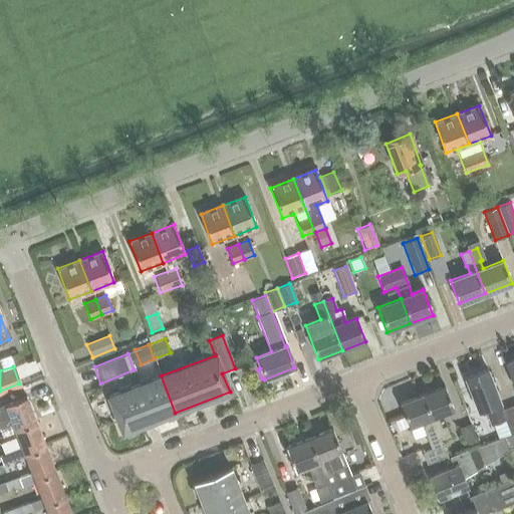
[(491,427),(505,422),(510,434),(513,432),(513,412),(512,407),(501,411),(499,406),(500,405),(487,370),(464,379),(478,413),(485,411),(491,427)]
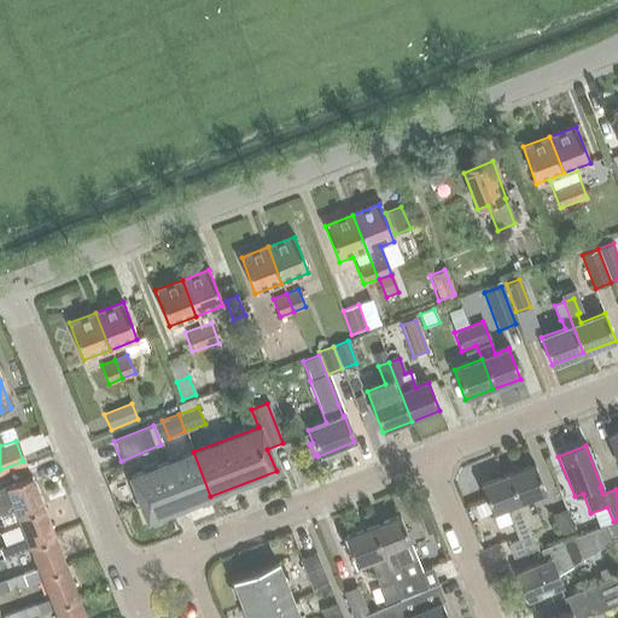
[(144,522),(210,496),(193,452),(127,477),(144,522)]
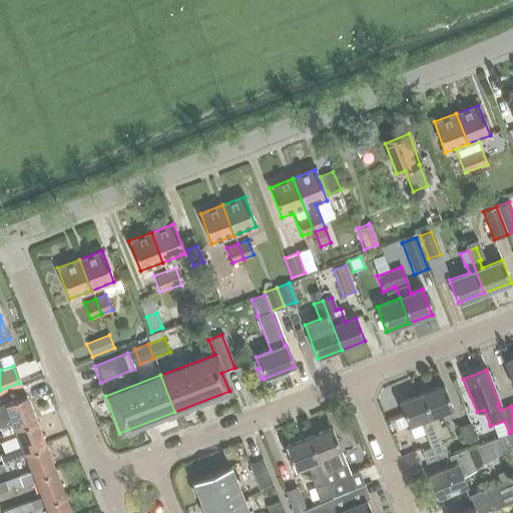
[(443,387),(421,395),(439,441),(448,437),(444,427),(440,428),(435,416),(451,410),(443,387)]
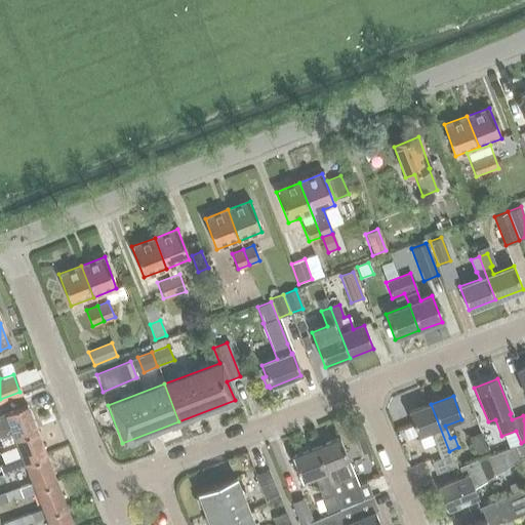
[(438,455),(449,451),(431,404),(407,413),(416,437),(433,430),(438,443),(434,445),(438,455)]
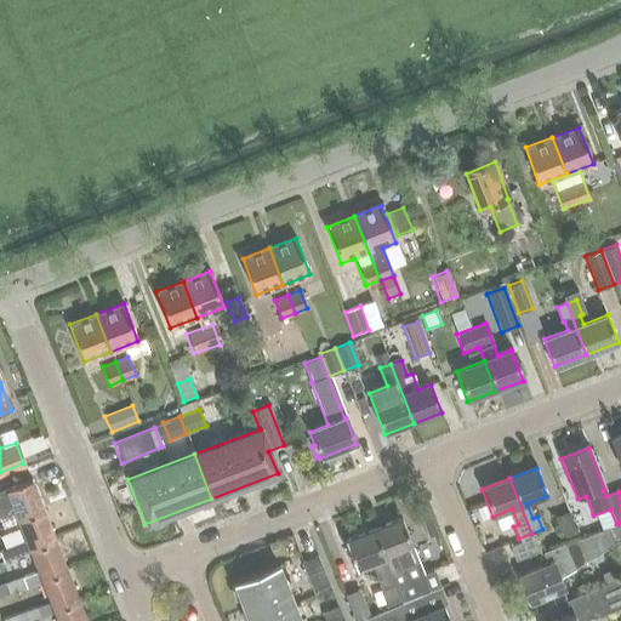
[(0,528),(0,529),(16,523),(15,520),(40,511),(29,480),(0,491),(0,528)]
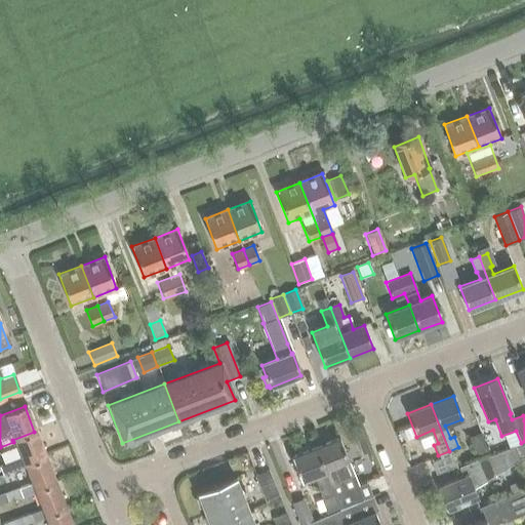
[(44,456),(34,432),(12,440),(13,442),(19,458),(0,466),(0,473),(1,476),(24,468),(23,466),(44,456)]
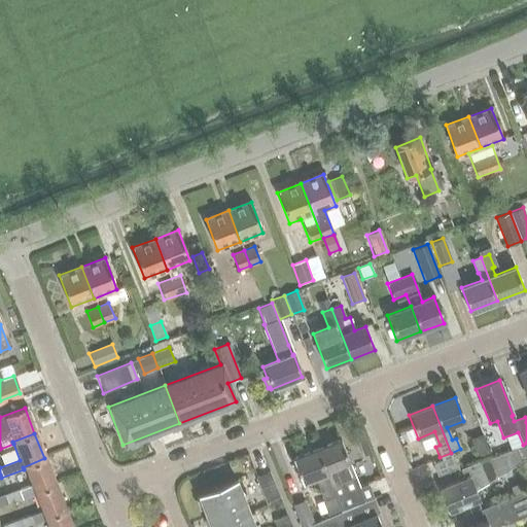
[(469,438),(479,461),(489,457),(480,434),(469,438)]
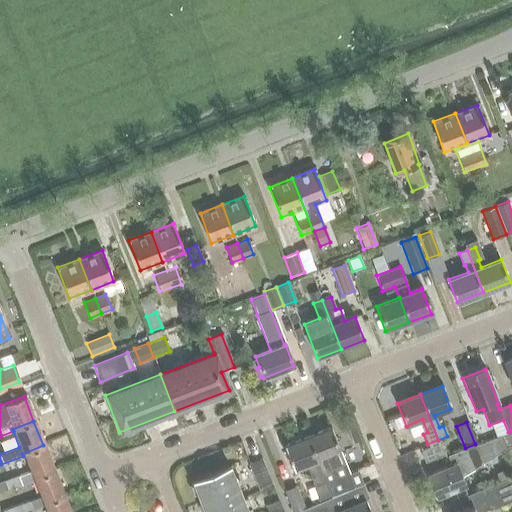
[(330,428),(307,437),(332,498),(342,494),(352,490),(354,489),(345,464),(330,428)]
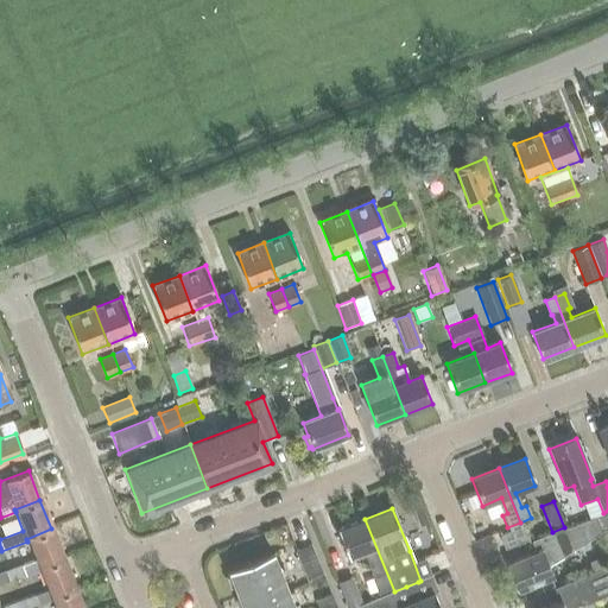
[(415,512),(419,527),(426,524),(422,508),(415,512)]
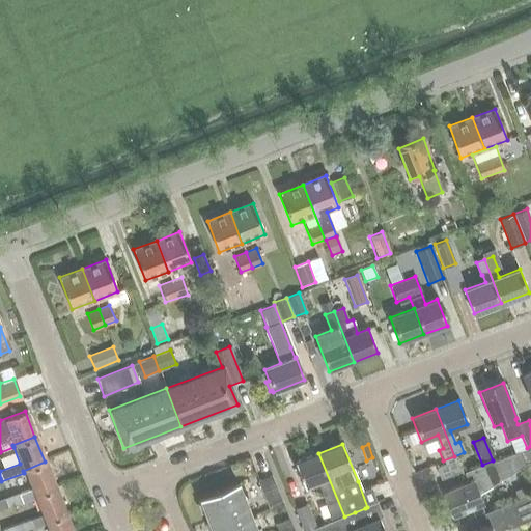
[(530,447),(519,452),(523,465),(530,460),(530,447)]
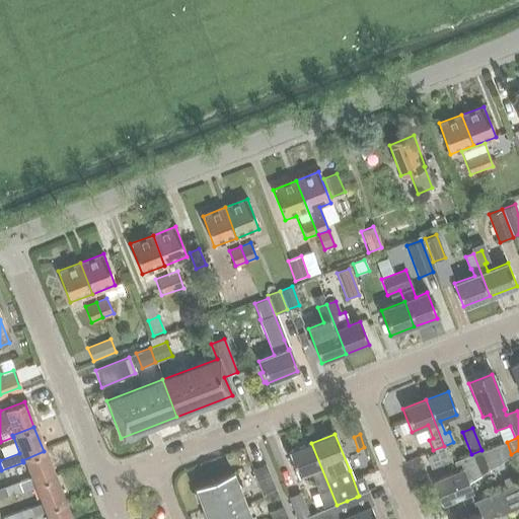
[(309,470),(324,509),(337,505),(311,443),(288,451),(297,475),(309,470)]
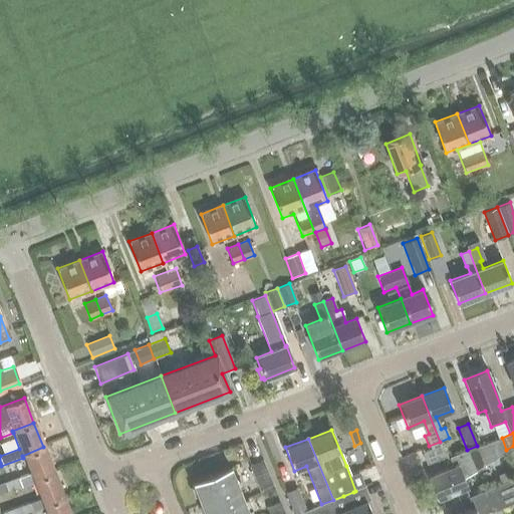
[(443,446),(431,451),(423,454),(426,464),(447,456),(443,446)]
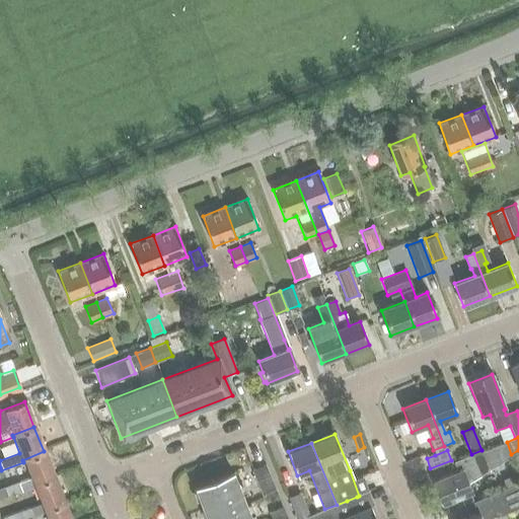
[(0,500),(33,487),(32,486),(54,477),(44,451),(22,460),(23,462),(30,478),(0,490),(0,500)]
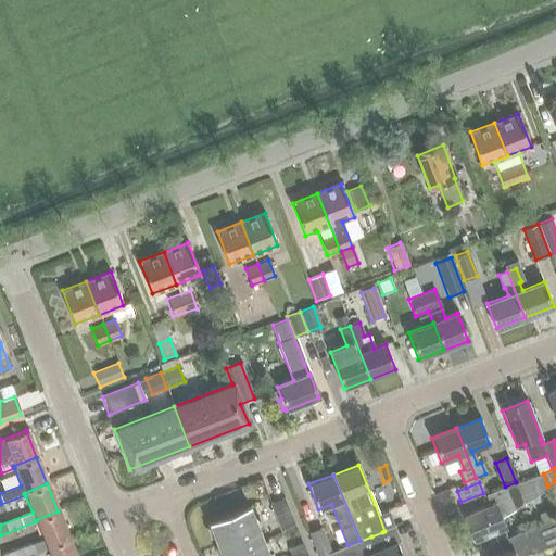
[(500,517),(514,508),(525,502),(517,483),(485,495),(490,505),(464,516),(474,540),(504,528),(500,517)]
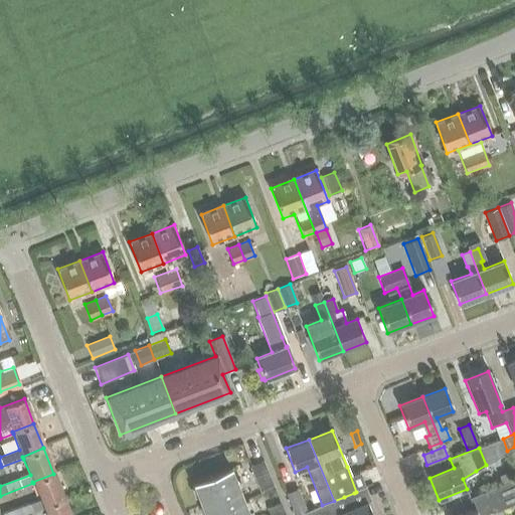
[(274,488),(263,462),(249,467),(261,494),(274,488)]
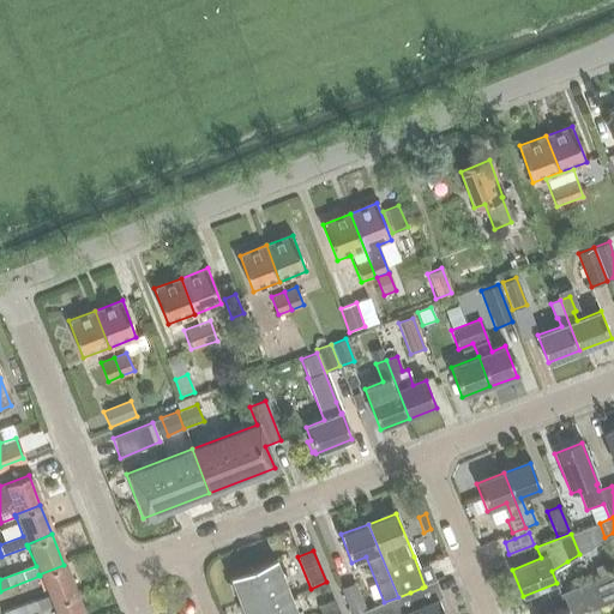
[(229,578),(244,613),(295,613),(275,560),(229,578)]
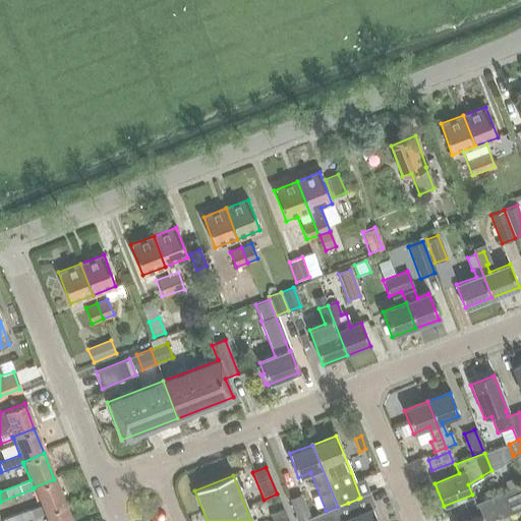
[(64,504),(54,479),(33,487),(34,488),(40,506),(26,511),(31,519),(43,514),(43,513),(64,504)]
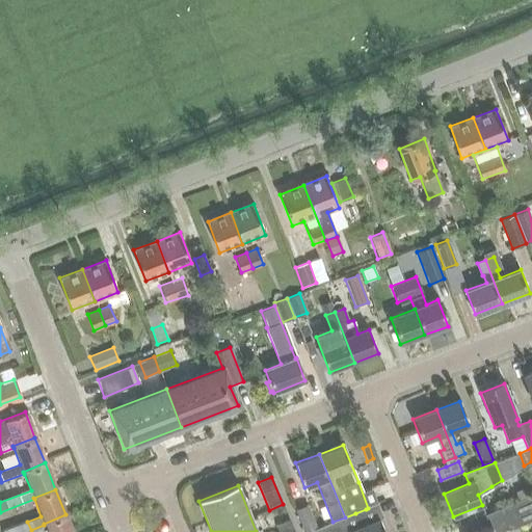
[(476,531),(500,531),(507,528),(508,531),(531,521),(531,496),(484,515),(489,527),(476,531)]
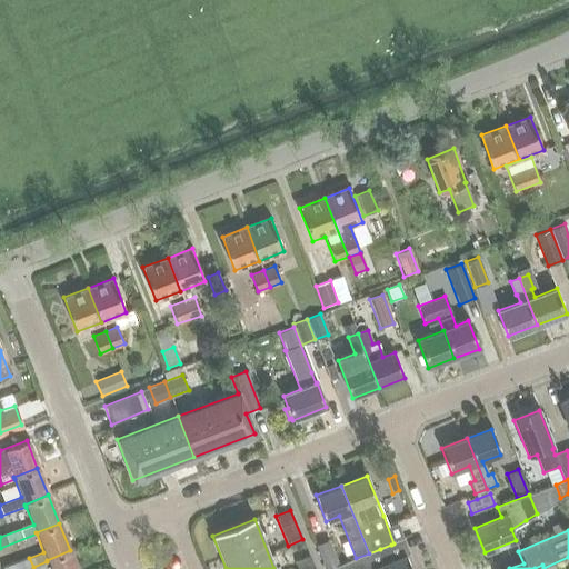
[(325,568),(326,568),(338,565),(329,539),(316,543),(325,568)]
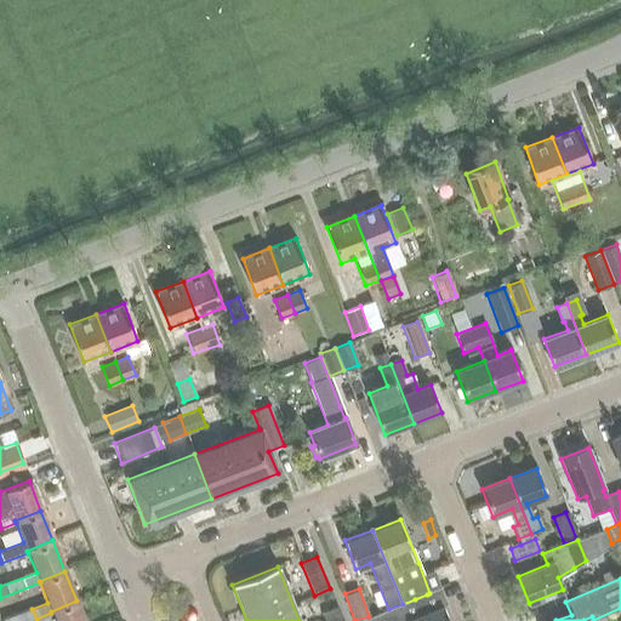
[(448,620),(443,607),(421,615),(415,599),(403,604),(388,609),(359,620),(448,620)]
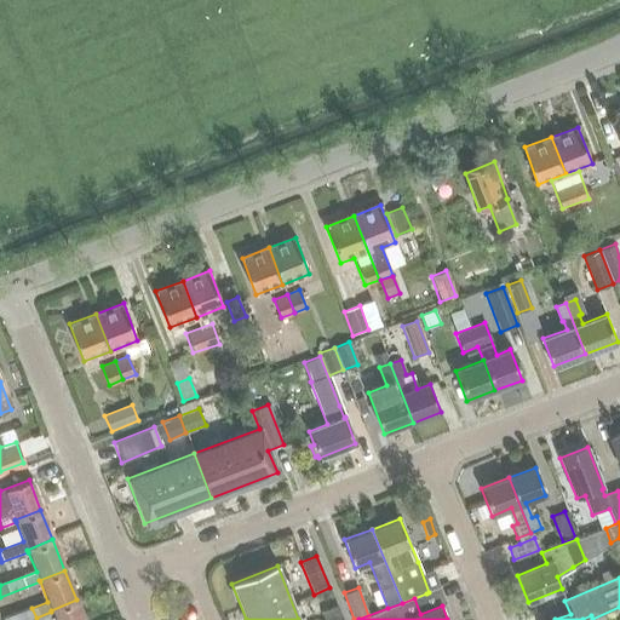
[(84,619),(76,600),(51,610),(51,612),(55,619),(84,619)]
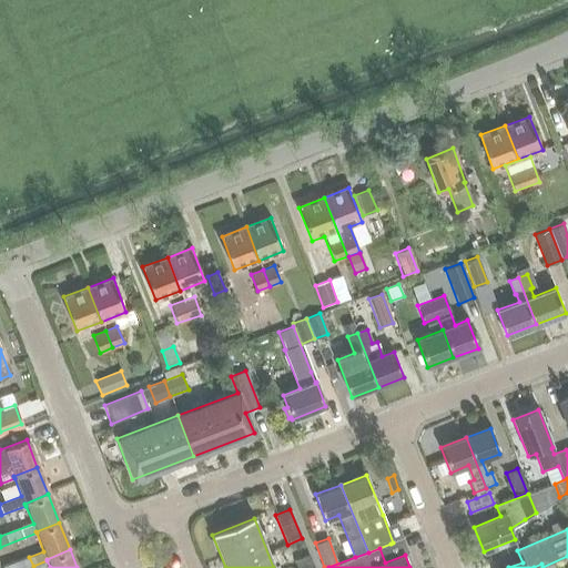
[(313,567),(308,555),(294,561),(296,567),(313,567)]
